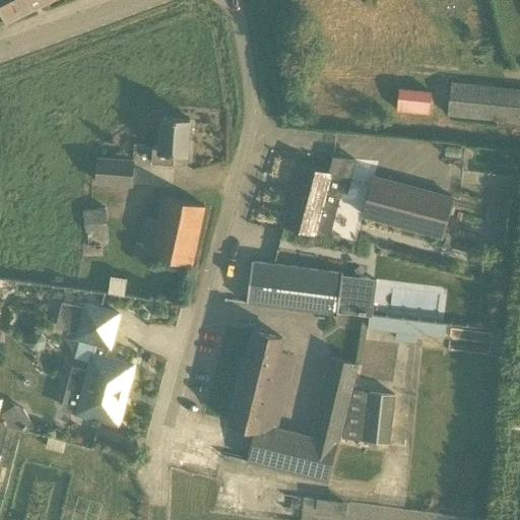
[(0,0),(0,5),(7,19),(46,0),(0,0)]
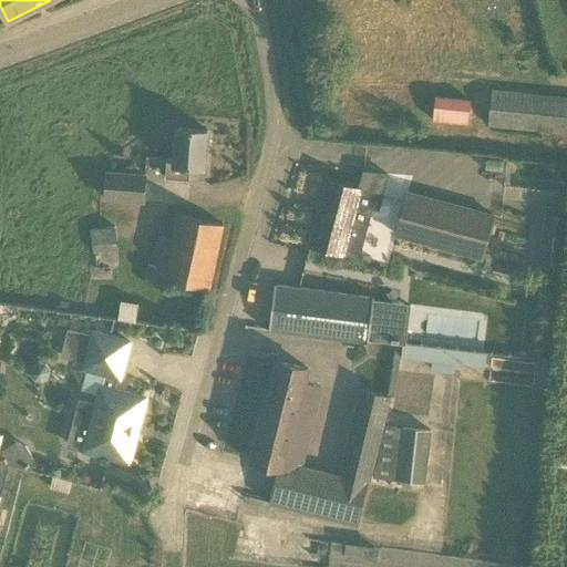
[(566,96),(493,90),(488,126),(566,133),(566,96)]
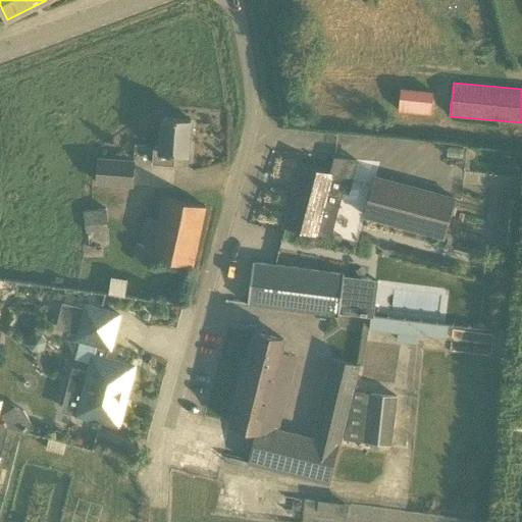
[(398,86),(395,109),(429,114),(432,90),(398,86)]
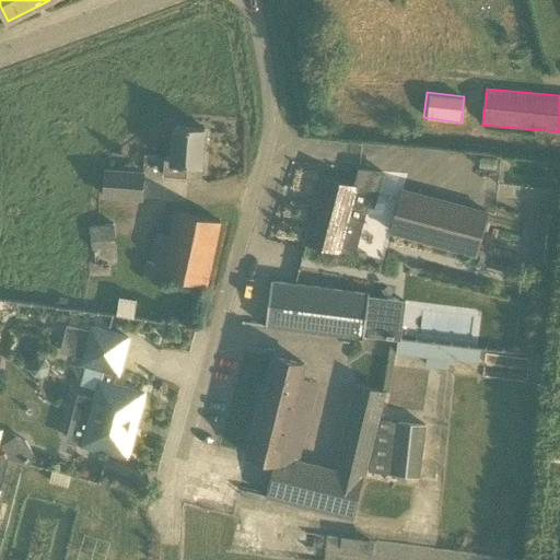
[(202,165),(205,129),(175,127),(173,154),(165,153),(163,175),(187,177),(188,164),(202,165)]
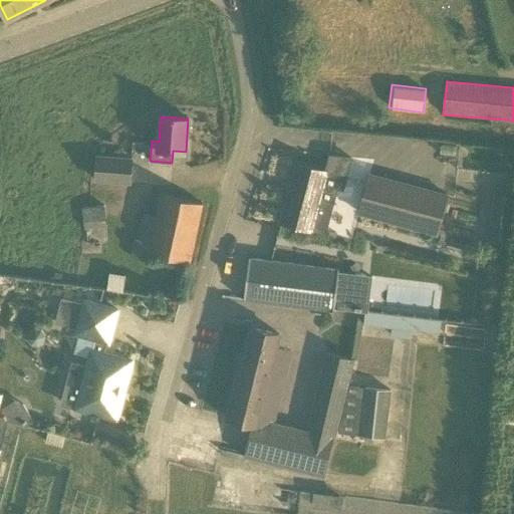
[(344,191),(353,158),(330,155),(325,172),(296,164),(281,222),(326,234),(338,190),(344,191)]
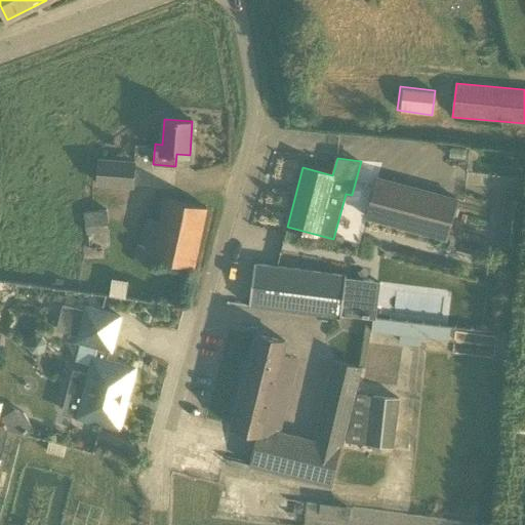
[(99,160),(97,185),(133,188),(135,163),(99,160)]
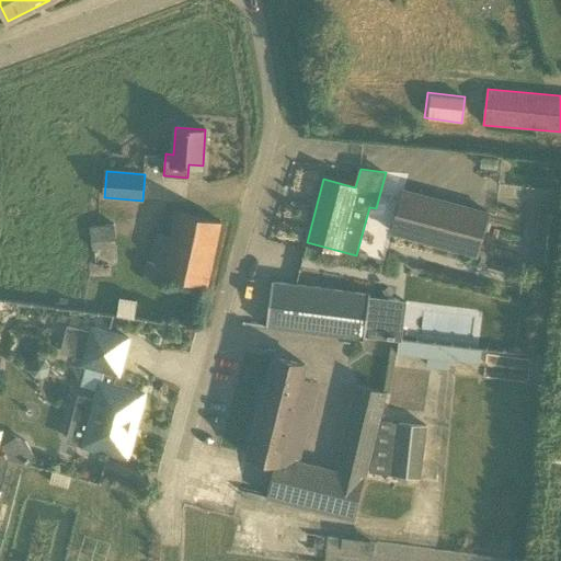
[(478,258),(491,210),(402,187),(390,235),(478,258)]
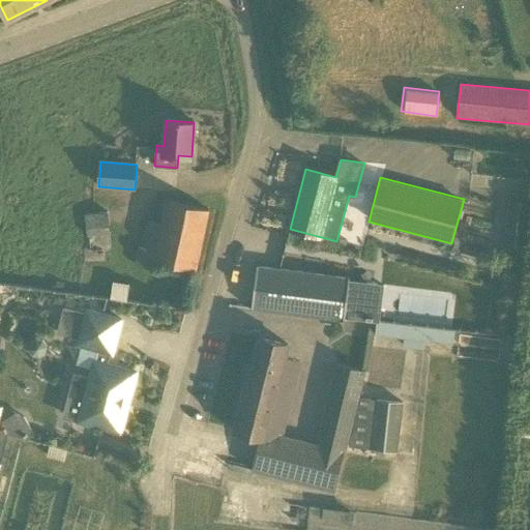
[(197,270),(209,210),(168,201),(163,225),(148,222),(144,247),(155,249),(153,261),(197,270)]
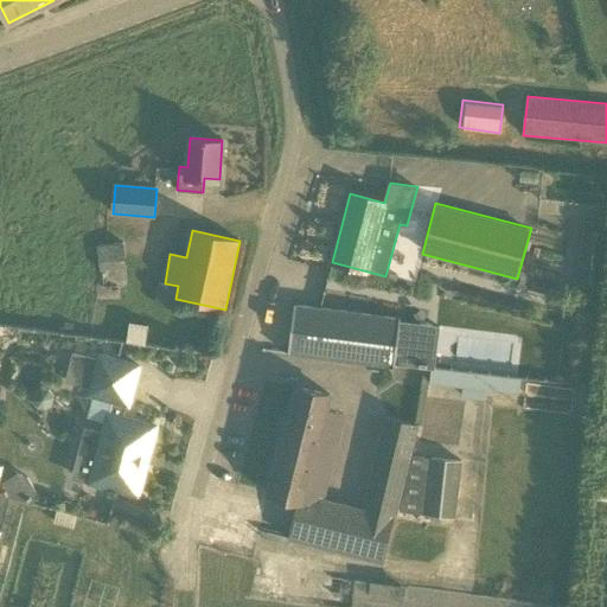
[(97,246),(100,262),(126,259),(123,242),(97,246)]
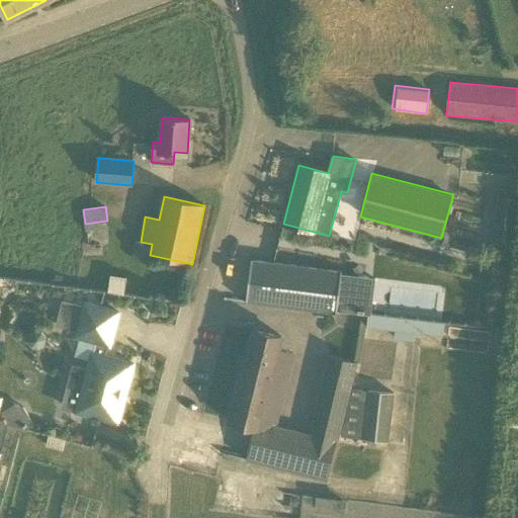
[(336,313),(341,272),(252,260),(246,300),(336,313)]
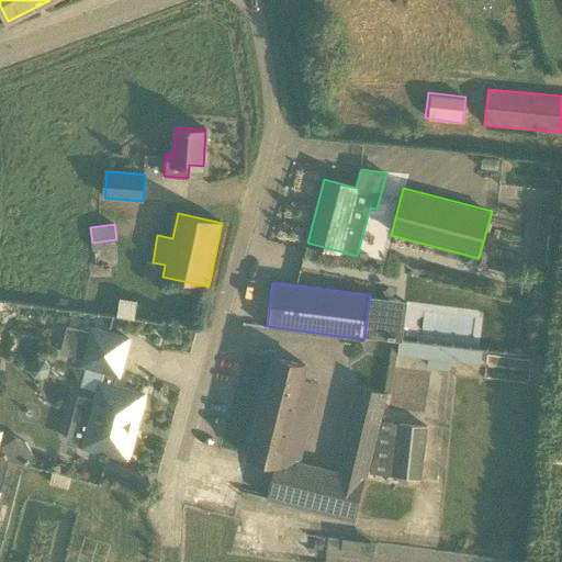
[(89,332),(67,326),(59,353),(82,359),(80,366),(104,372),(102,380),(99,379),(88,423),(71,418),(66,441),(127,458),(144,394),(114,386),(117,373),(119,373),(128,338),(90,328),(89,332)]
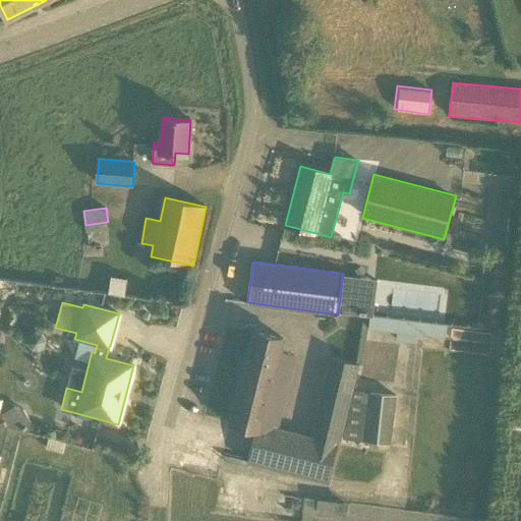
[(446,338),(447,326),(370,317),(368,330),(400,333),(417,334),(446,338)]
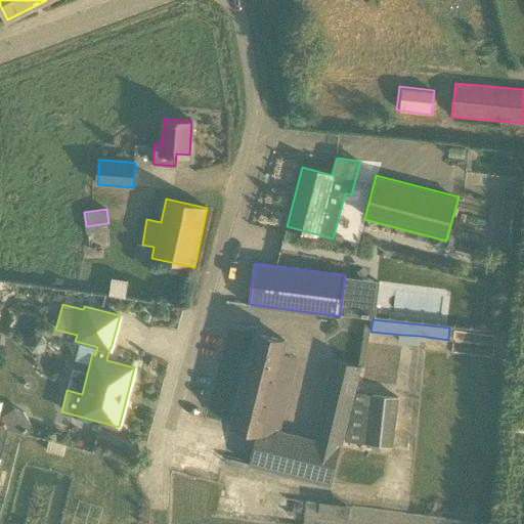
[(231,427),(257,433),(275,437),(277,429),(293,370),(284,368),(288,354),(282,353),(286,341),(259,334),(250,366),(247,365),(231,427)]
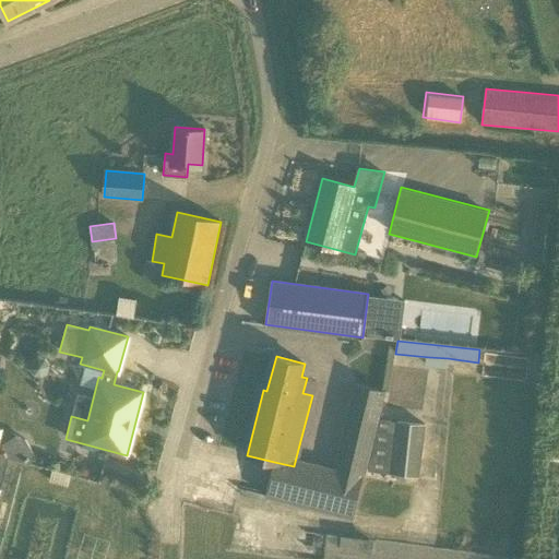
[(364,474),(365,470),(379,419),(385,391),(354,383),(334,467),(364,474)]
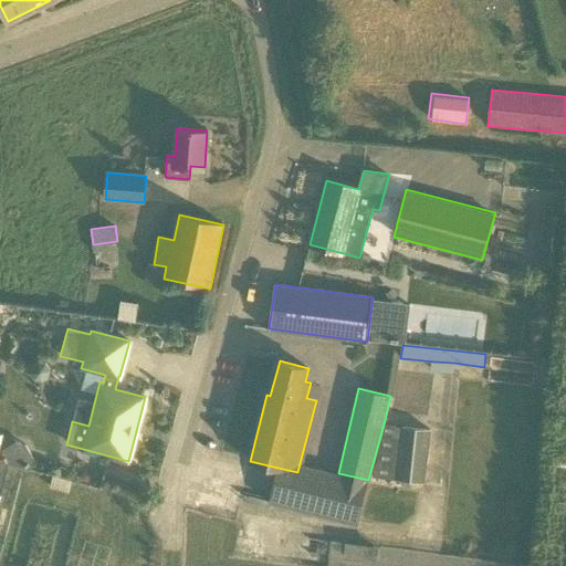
[(431,429),(384,425),(369,475),(426,482),(431,429)]
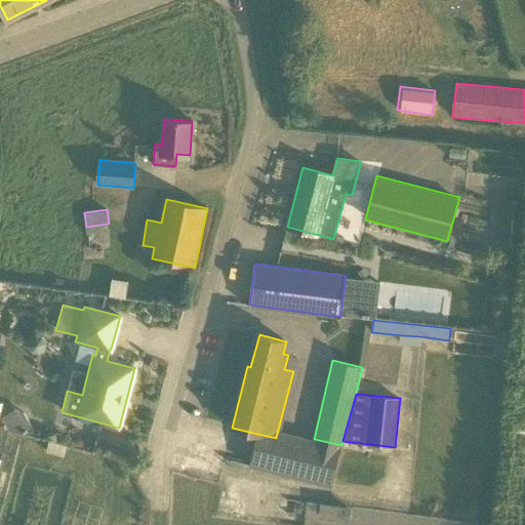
[(0,457),(8,430),(29,436),(32,425),(24,412),(14,409),(2,416),(0,425),(0,414),(3,402),(0,401),(0,457)]
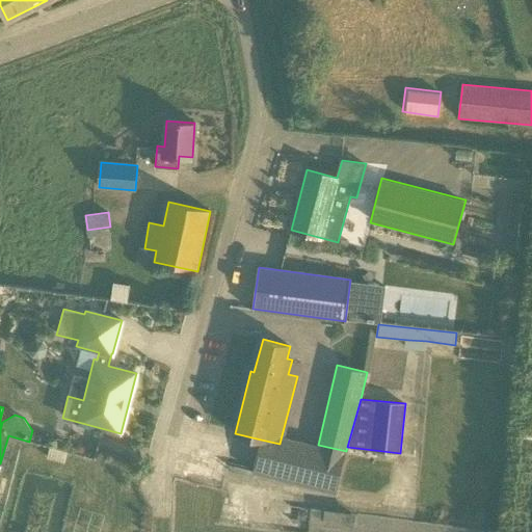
[(254,471),(289,480),(287,485),(310,491),(311,486),(336,493),(346,451),(318,445),(282,435),(280,444),(261,440),(254,471)]
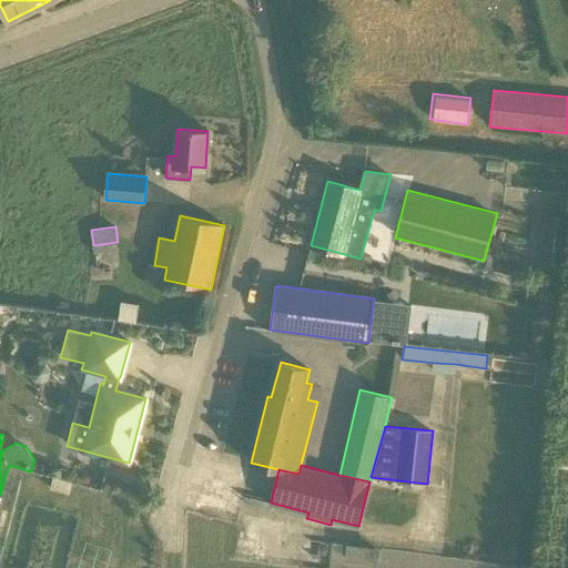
[(353,555),(373,558),(374,548),(354,546),(353,555)]
